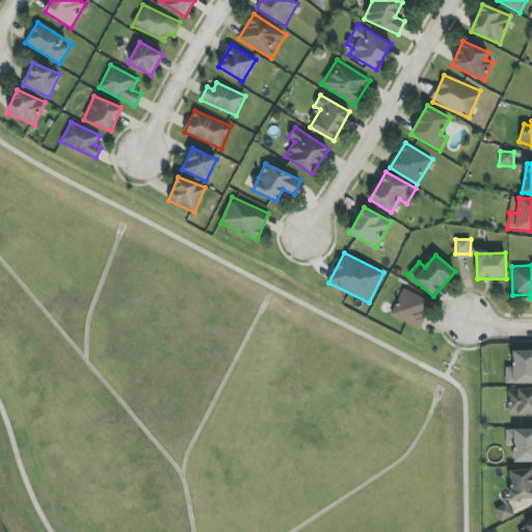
[(432,302),(403,289),(391,315),(419,329),(432,302)]
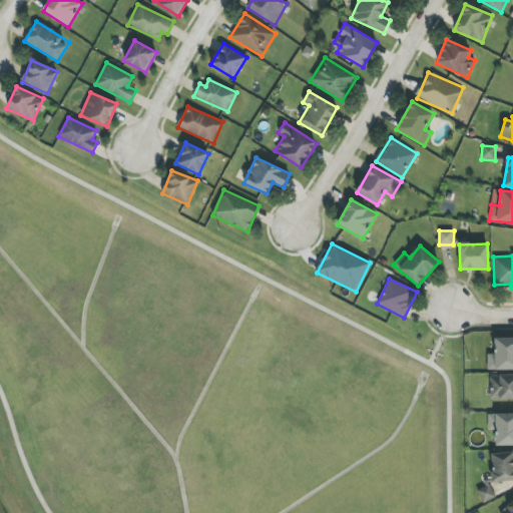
[(512,338),(495,339),(495,354),(487,355),(488,371),(512,369),(512,338)]
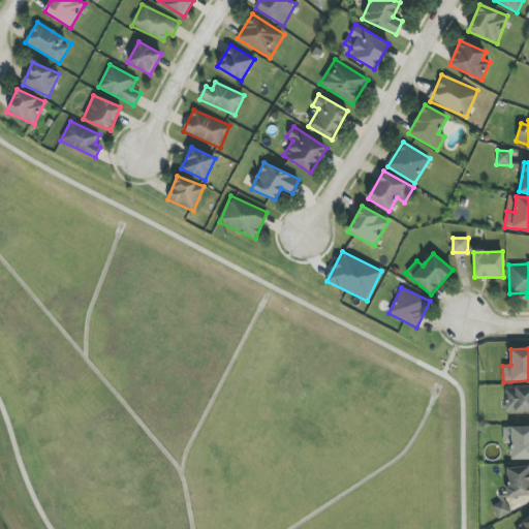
[(528,386),(505,387),(505,413),(528,411),(528,386)]
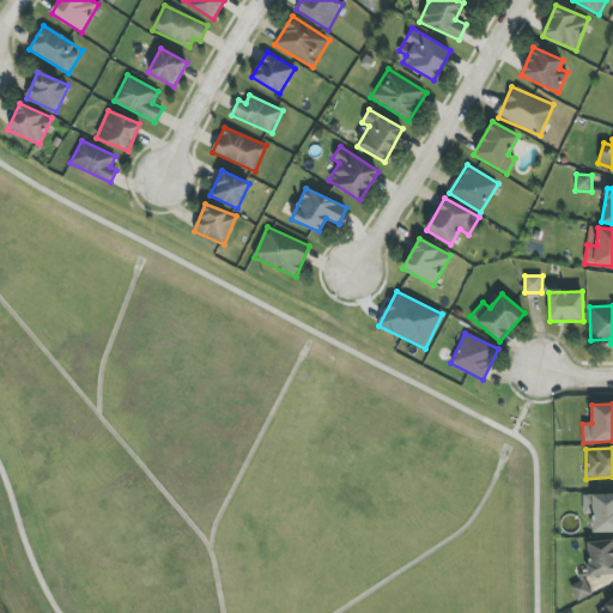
[(612,532),(612,493),(583,495),(583,515),(593,514),(593,533),(612,532)]
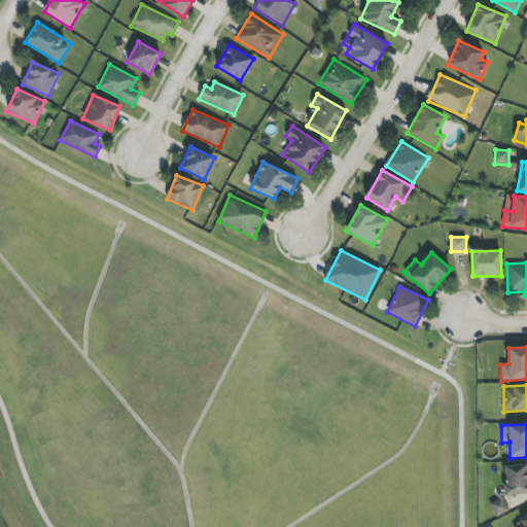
[(526,494),(526,464),(505,465),(505,495),(526,494)]
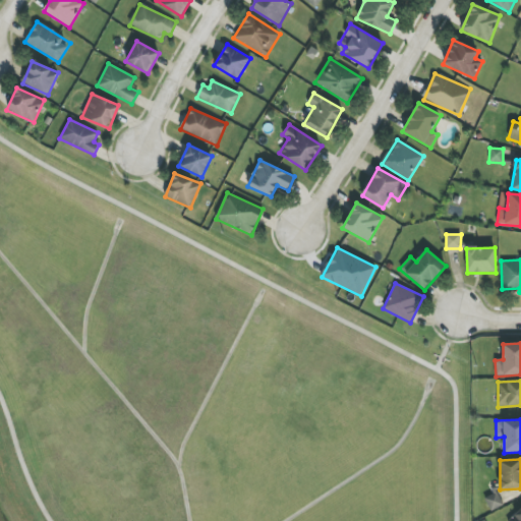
[(504,505),(497,493),(484,498),(491,511),(504,505)]
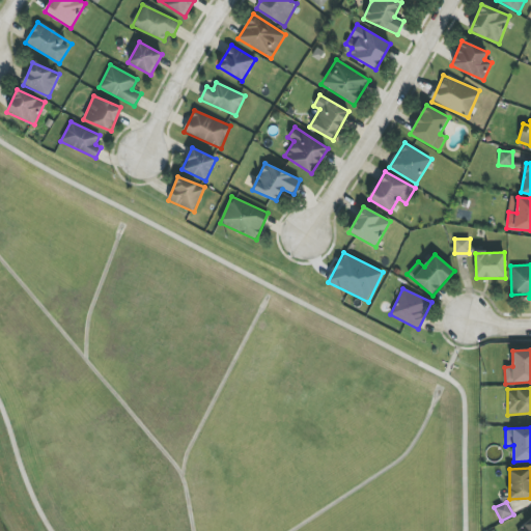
[(530,530),(530,519),(516,530),(530,530)]
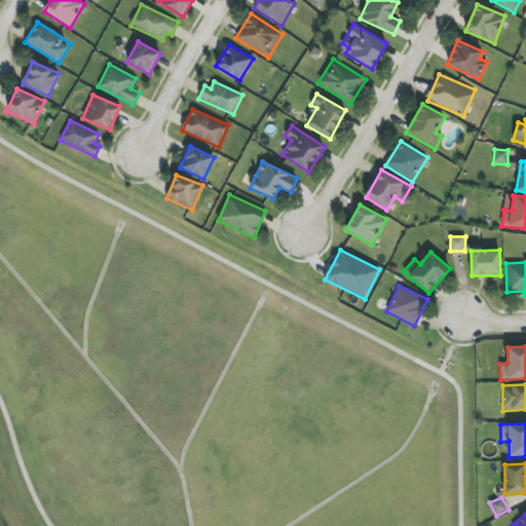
All buildings are outlined.
